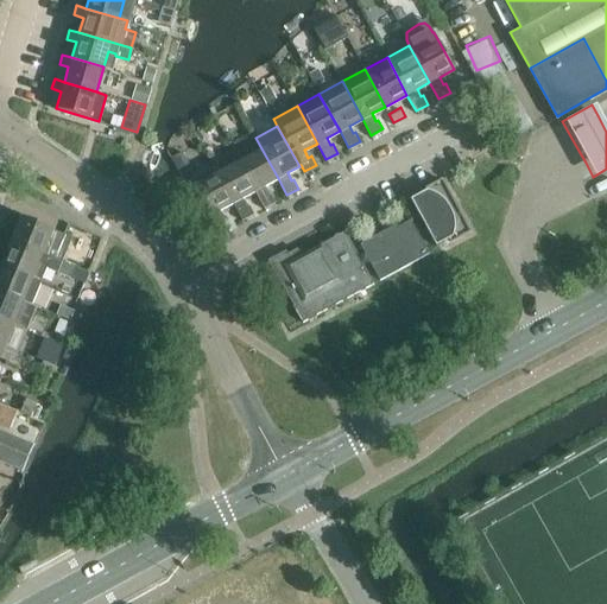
[(261,148),(239,160),(254,190),(264,207),(276,201),(271,191),(269,192),(265,185),(278,178),(261,148)]
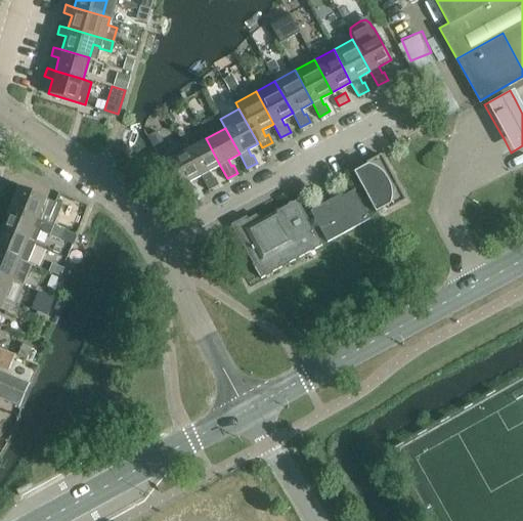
[(203,132),(183,142),(201,174),(204,181),(208,188),(218,183),(214,175),(212,176),(209,170),(219,164),(206,138),(203,132)]
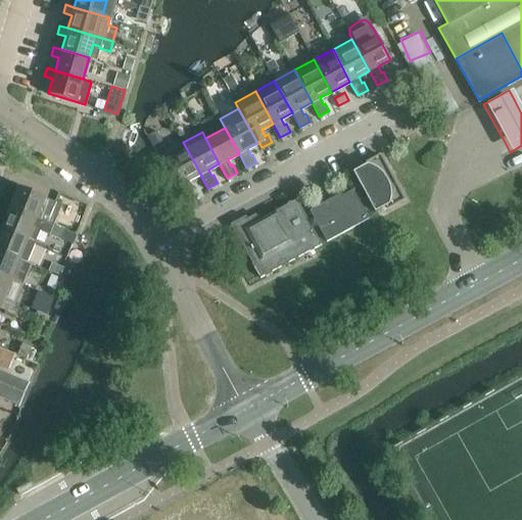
[(200,174),(183,142),(162,153),(187,199),(197,194),(194,187),(193,188),(189,180),(200,174)]
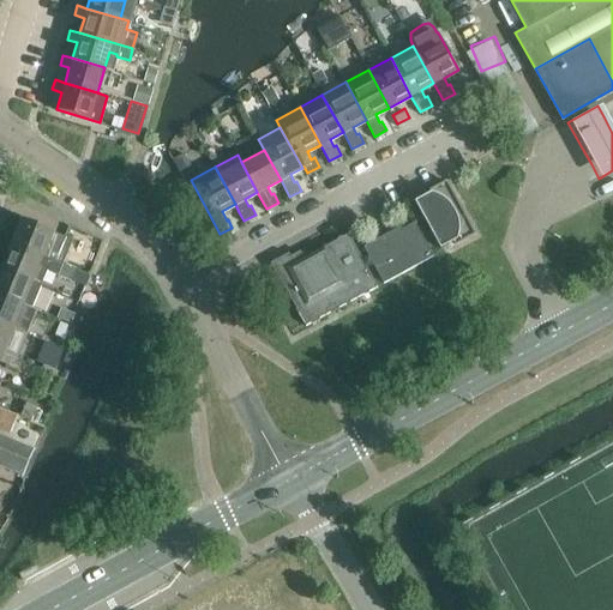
[(475,233),(445,179),(425,189),(427,193),(414,200),(439,247),(452,240),(455,243),(475,233)]
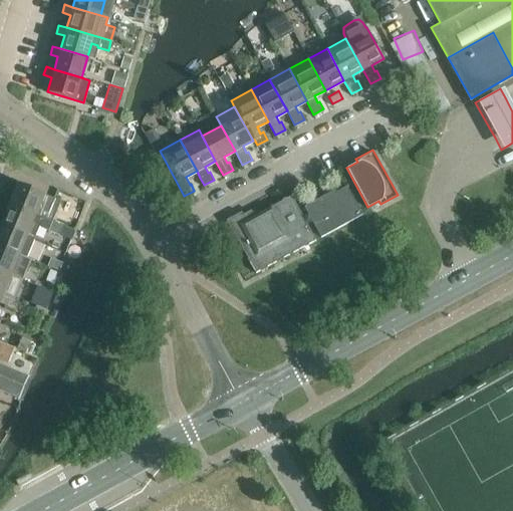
[(14,190),(9,202),(9,203),(35,214),(36,213),(41,201),(46,203),(46,204),(56,208),(60,199),(53,196),(45,193),(10,178),(6,187),(14,190)]
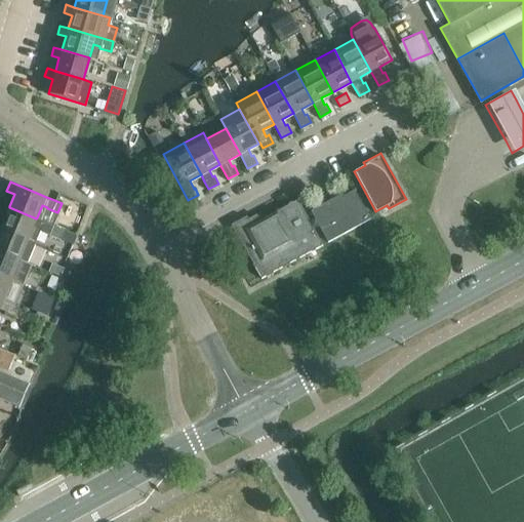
[(50,188),(46,197),(54,200),(58,192),(50,188)]
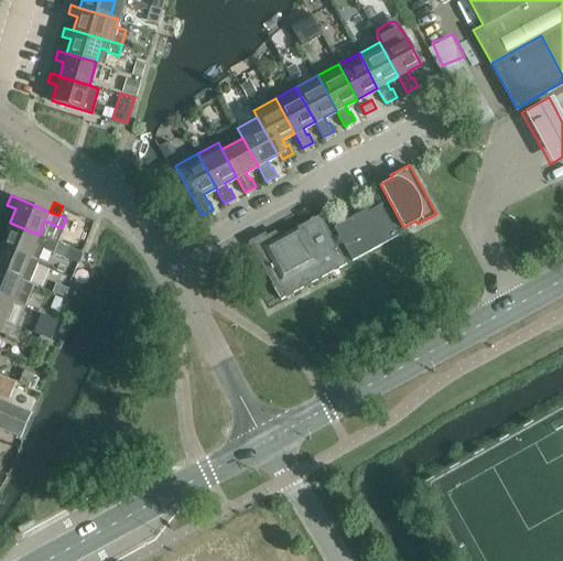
[(334,225),(352,259),(397,234),(380,203),(368,209),(367,207),(334,225)]
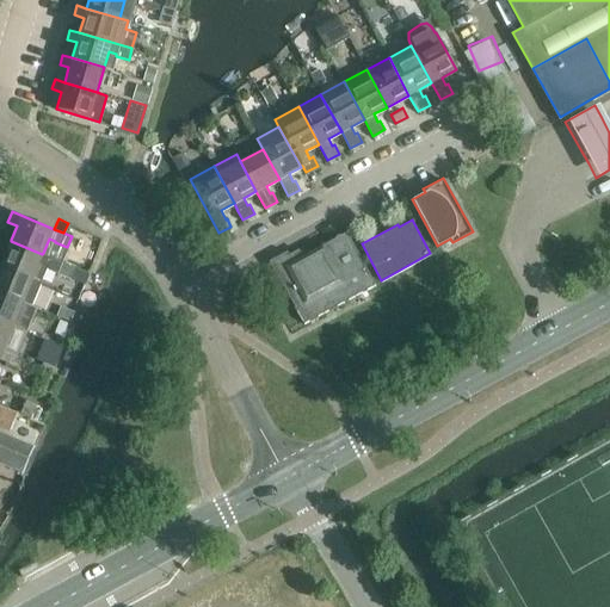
[(271,262),(303,322),(375,284),(346,230),(302,254),(299,248),(271,262)]
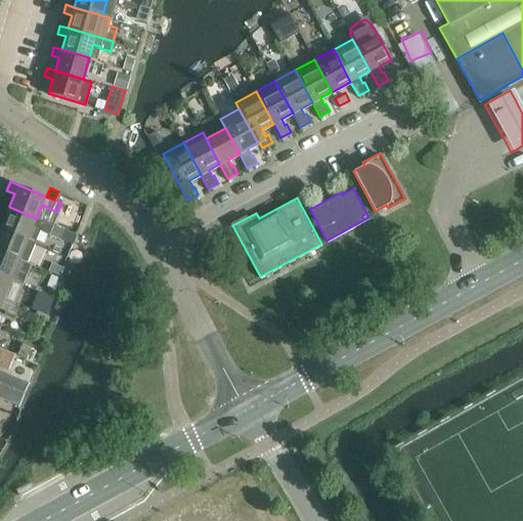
[(0,211),(6,214),(1,226),(0,227),(35,241),(40,229),(49,233),(52,224),(37,217),(36,218),(9,207),(9,206),(1,203),(0,205),(0,211)]
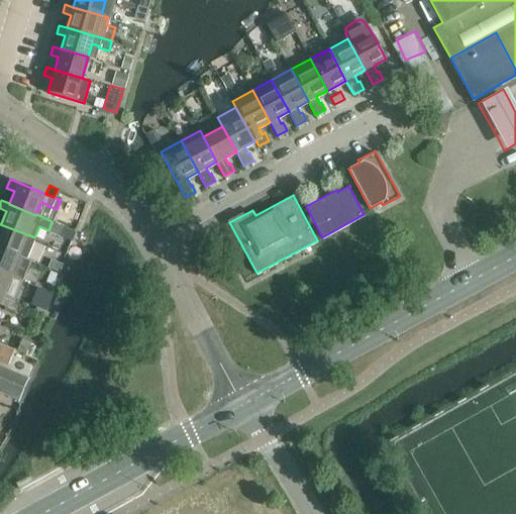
[(0,246),(30,260),(26,258),(34,237),(0,224),(1,223),(0,222),(0,246)]
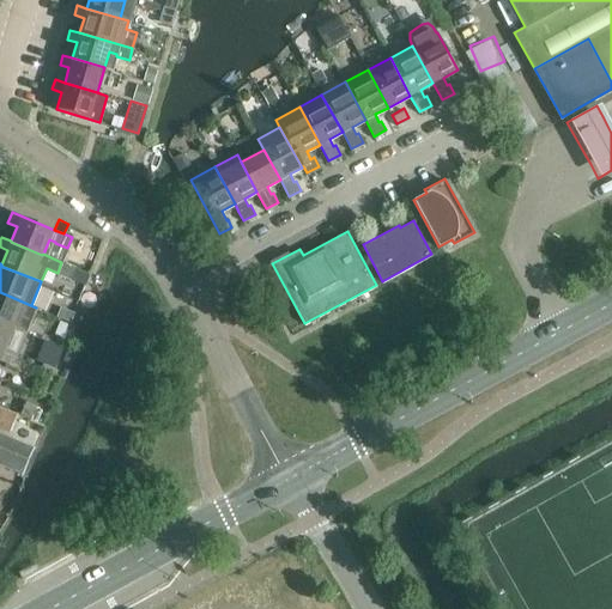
[(0,320),(26,332),(36,308),(0,292),(0,320)]
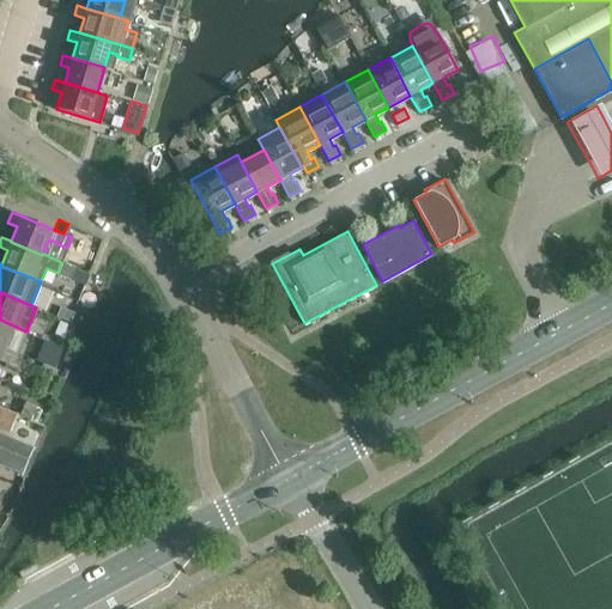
[(62,304),(74,309),(77,300),(66,296),(62,304)]
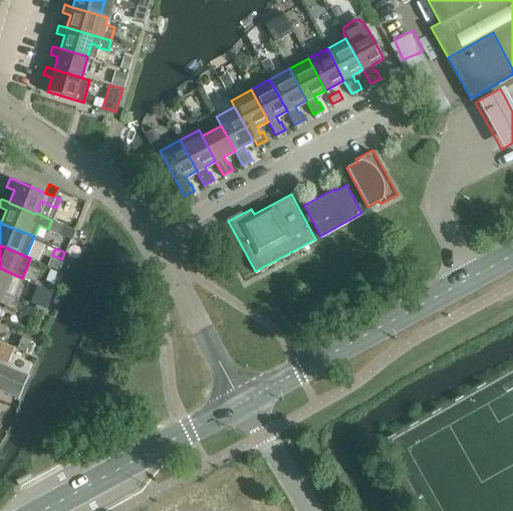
[(46,266),(43,273),(54,278),(57,270),(46,266)]
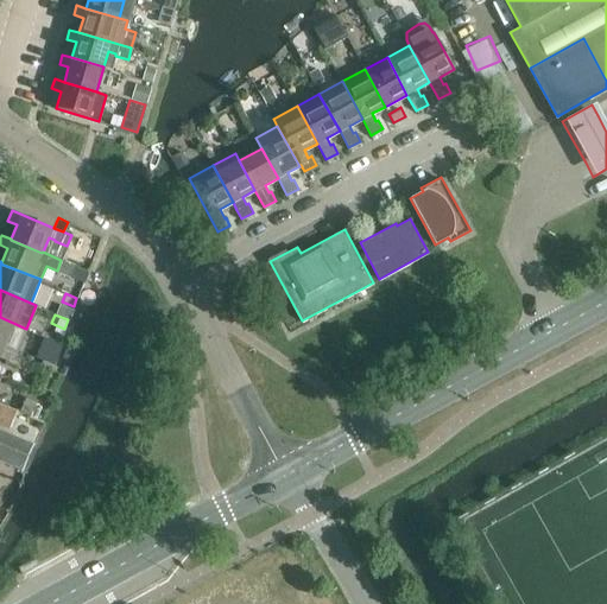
[(0,345),(17,353),(26,329),(0,317),(0,345)]
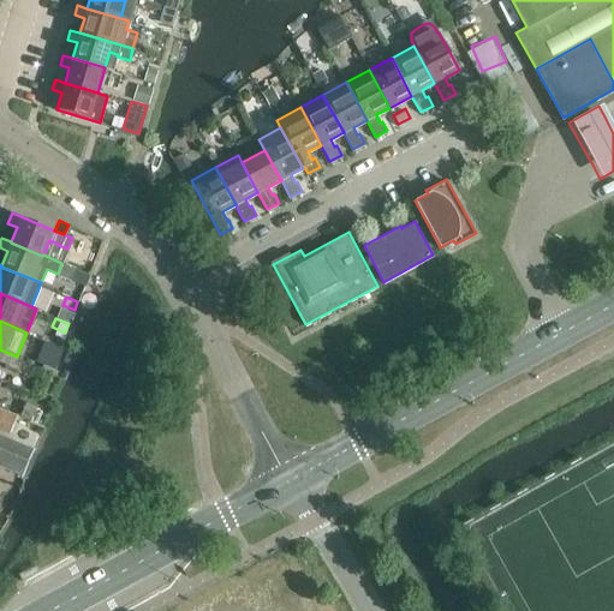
[(46,343),(42,353),(55,358),(59,349),(46,343)]
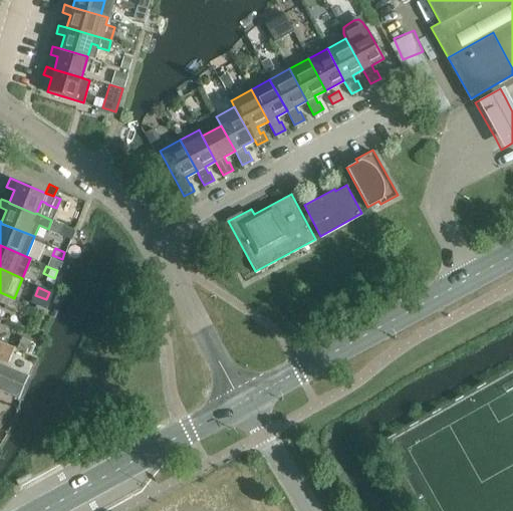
[(0,301),(5,303),(4,305),(14,309),(18,300),(14,298),(0,292),(0,301)]
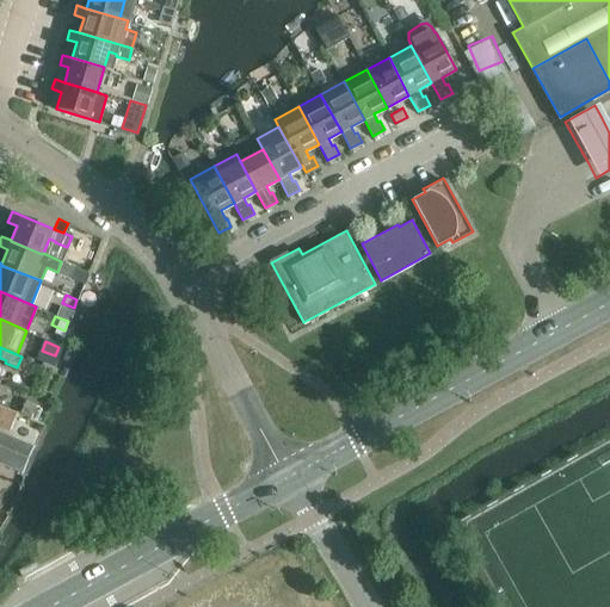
[(19,413),(30,416),(36,402),(25,398),(19,413)]
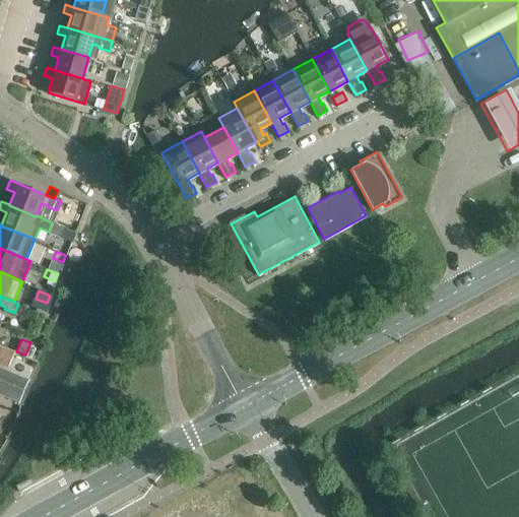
[(11,365),(29,372),(35,359),(15,352),(11,365)]
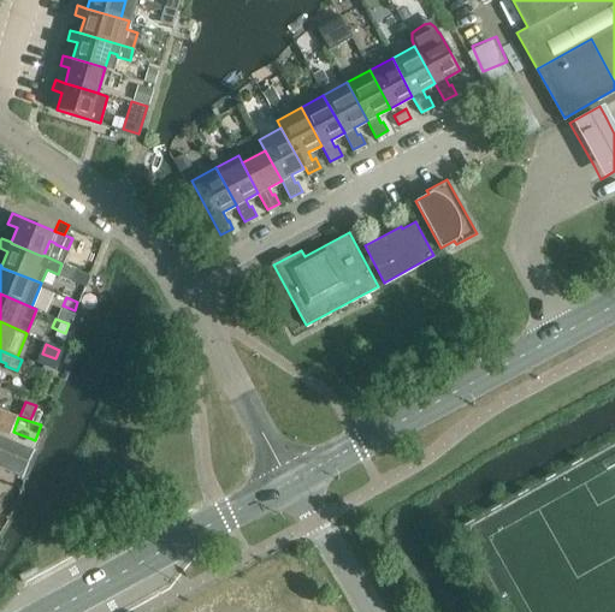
[(0,463),(23,474),(33,447),(0,433),(0,463)]
